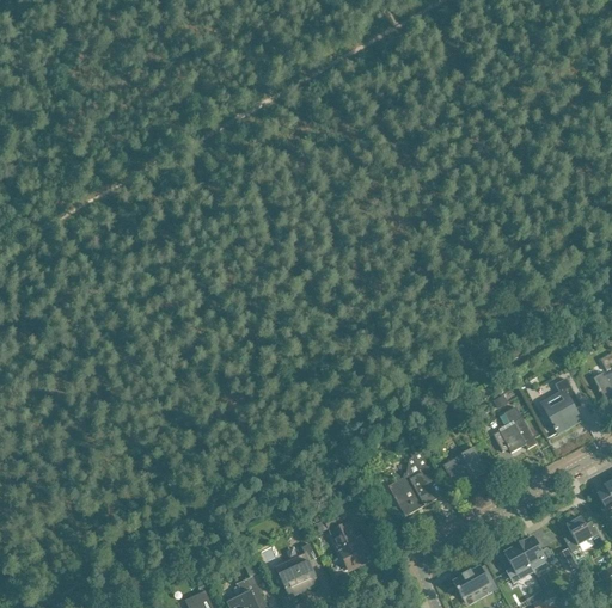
[(589,341),(583,344),(585,347),(587,351),(594,347),(592,343),(589,341)]
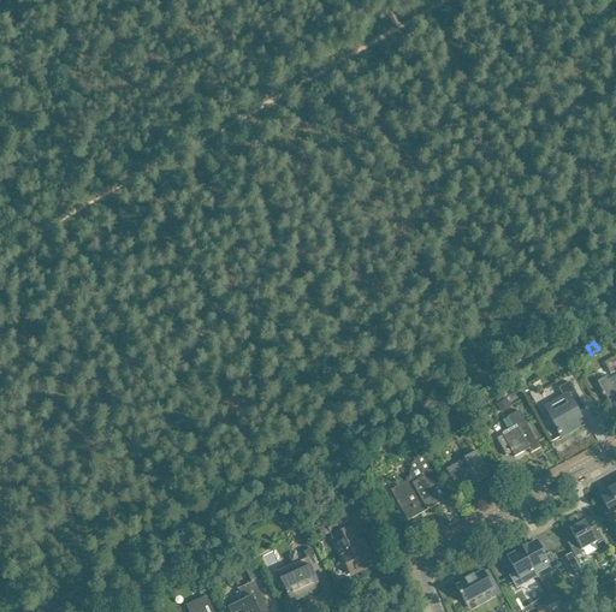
[(597,379),(605,394),(611,405),(615,403),(615,352),(604,361),(610,372),(615,369),(615,373),(610,376),(608,373),(597,379)]
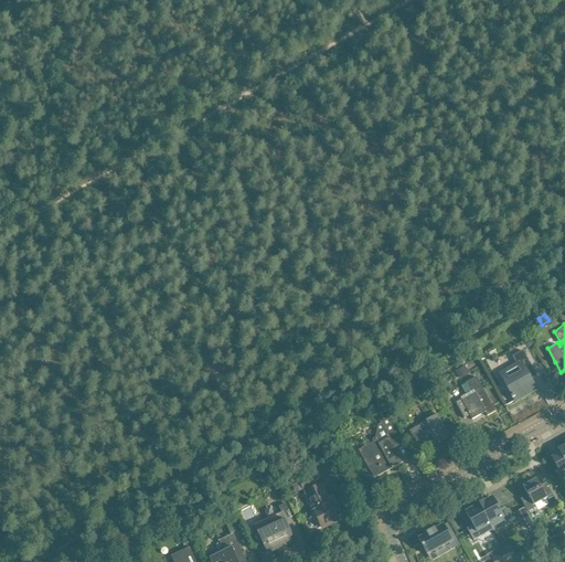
[(500,372),(509,389),(514,398),(535,386),(528,372),(533,368),(528,359),(522,348),(512,354),(518,363),(500,372)]
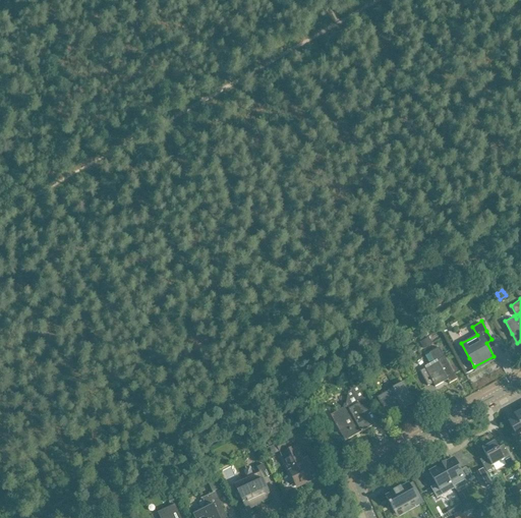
[(419,368),(422,375),(427,383),(432,381),(435,384),(443,380),(443,379),(447,377),(449,381),(457,377),(444,353),(439,345),(429,349),(435,358),(425,363),(425,365),(419,368)]
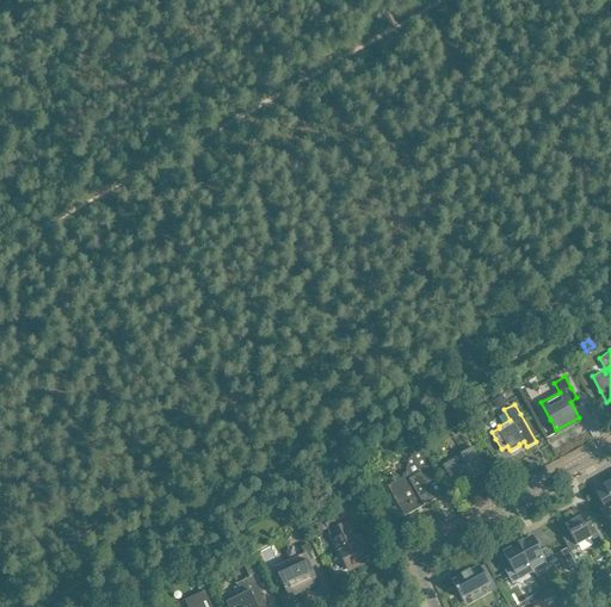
[(407,474),(389,483),(396,494),(400,501),(406,512),(423,502),(424,503),(436,496),(430,487),(427,482),(421,470),(420,468),(429,463),(419,445),(409,451),(412,454),(408,456),(406,470),(407,474)]
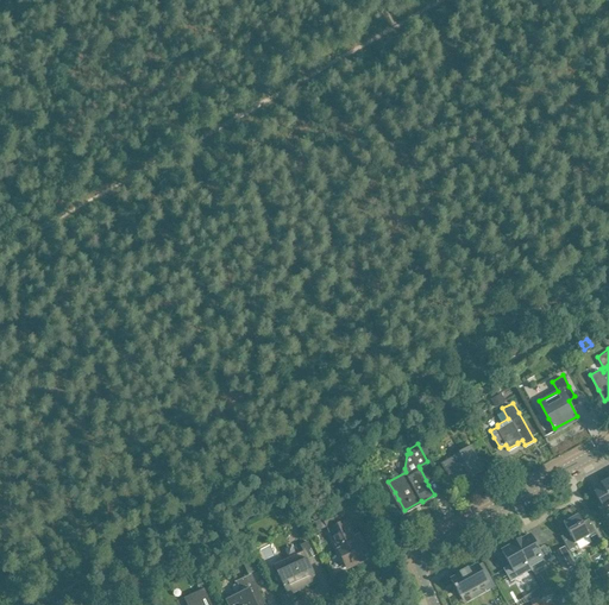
[(444,462),(449,472),(454,483),(469,474),(468,473),(471,472),(472,474),(484,467),(471,443),(458,451),(459,452),(449,457),(450,459),(444,462)]
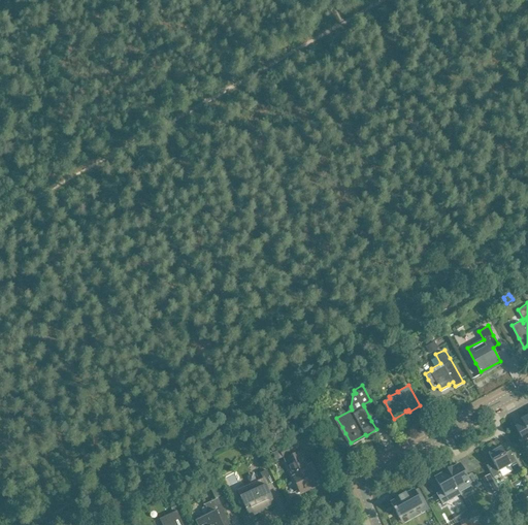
[(523,421),(516,425),(523,438),(527,434),(527,414),(522,418),(523,421)]
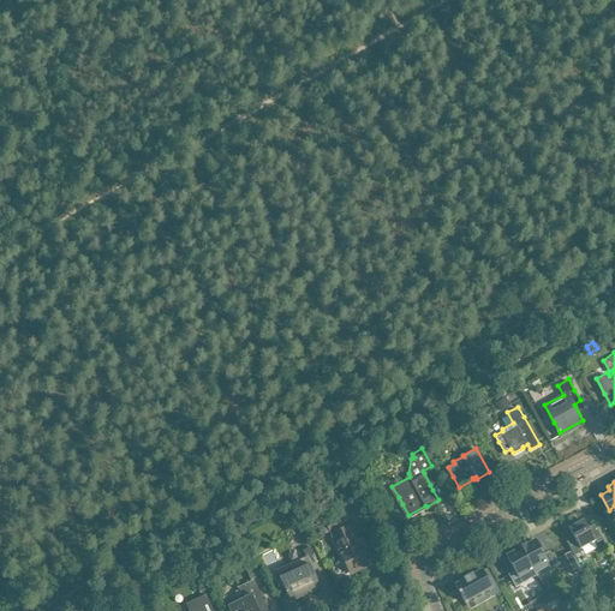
[(574,535),(568,539),(571,545),(575,552),(583,549),(581,546),(602,534),(593,521),(587,525),(584,517),(568,526),(574,535)]
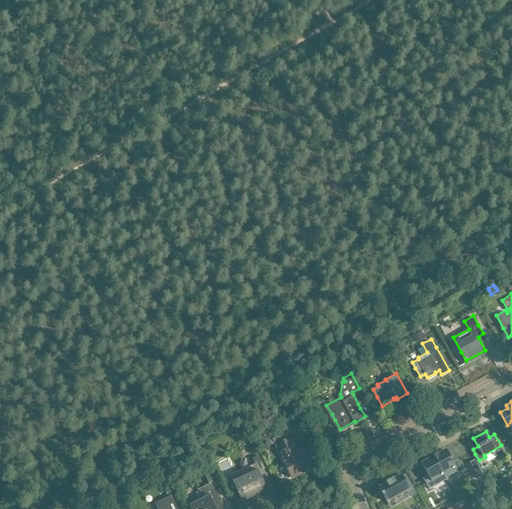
[(277,444),(287,466),(291,475),(303,469),(303,470),(310,467),(309,466),(310,466),(306,456),(304,452),(302,452),(300,449),(297,450),(291,437),(277,444)]
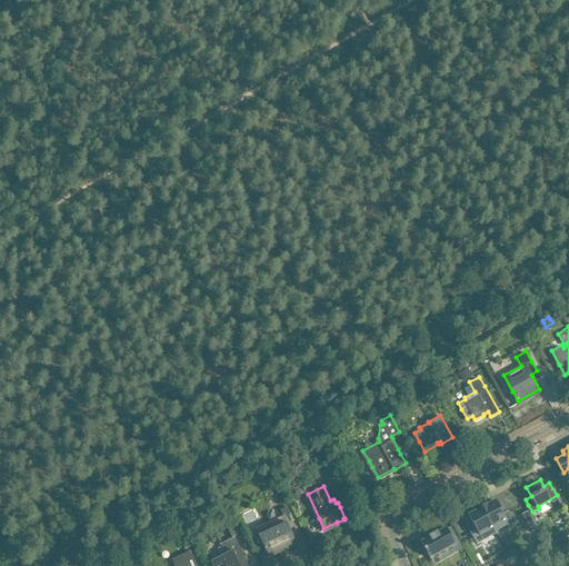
[(487,503),(481,505),(496,530),(497,530),(495,528),(508,522),(509,524),(515,520),(508,508),(502,512),(495,498),(487,503)]
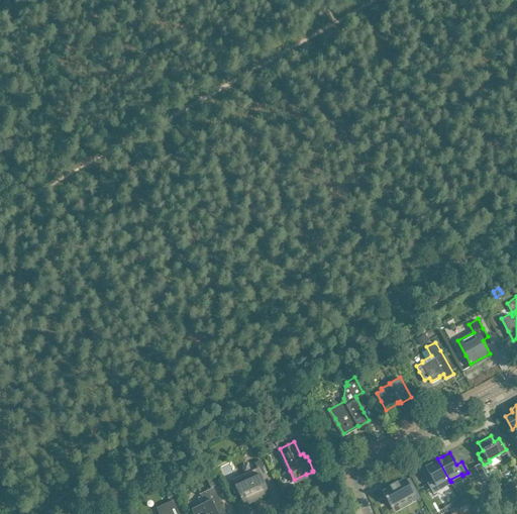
[(232,478),(239,494),(243,503),(256,497),(256,495),(261,493),(261,494),(261,495),(262,495),(263,495),(264,495),(270,492),(261,473),(267,470),(262,457),(254,460),(257,466),(232,478)]
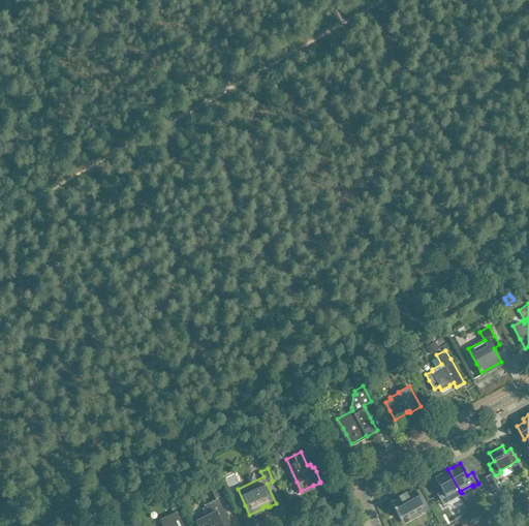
[(443,472),(436,476),(442,489),(437,492),(443,503),(461,493),(447,469),(443,471),(443,472)]
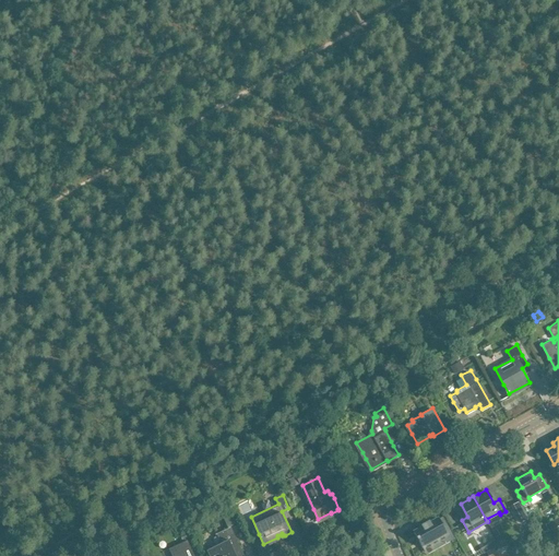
[(519,500),(511,504),(514,509),(522,505),(519,500)]
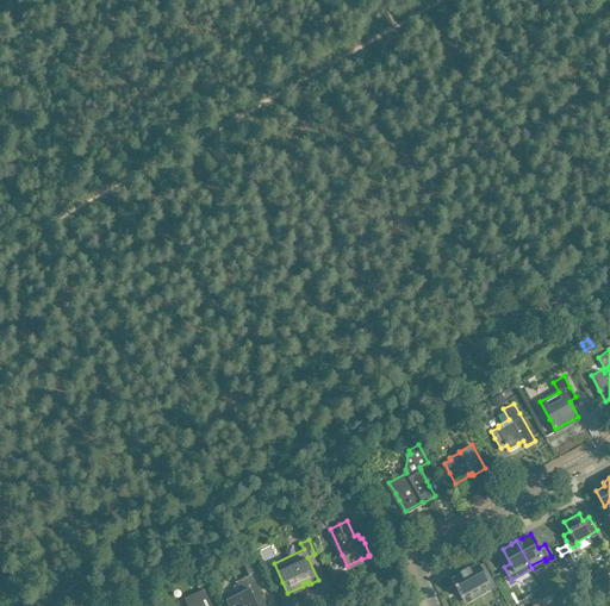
[(243,561),(249,574),(237,580),(242,591),(226,598),(230,605),(262,605),(267,604),(262,593),(251,573),(262,568),(255,554),(243,561)]
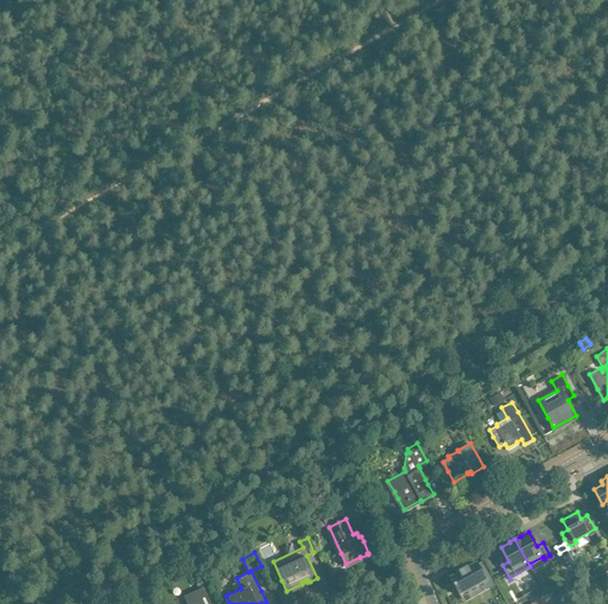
[(607,568),(607,559),(593,567),(597,574),(607,568)]
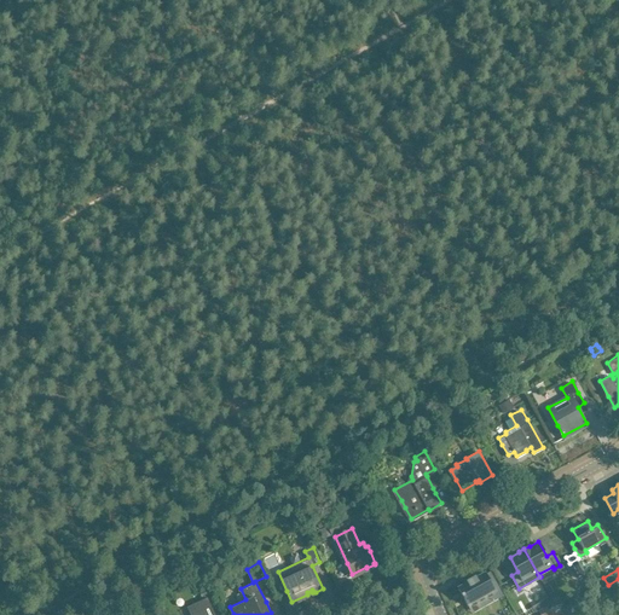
[(468,581),(458,586),(462,593),(462,595),(463,597),(463,596),(468,603),(495,589),(485,572),(475,576),(467,580),(468,581)]
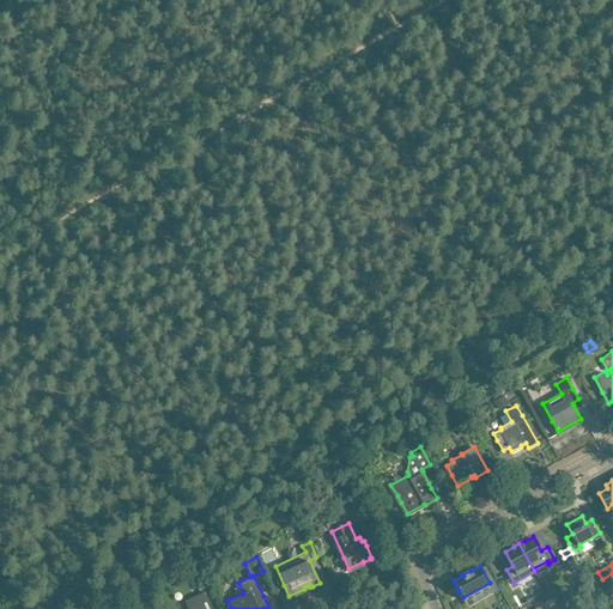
[(214,608),(206,591),(188,600),(192,608),(189,608),(214,608)]
